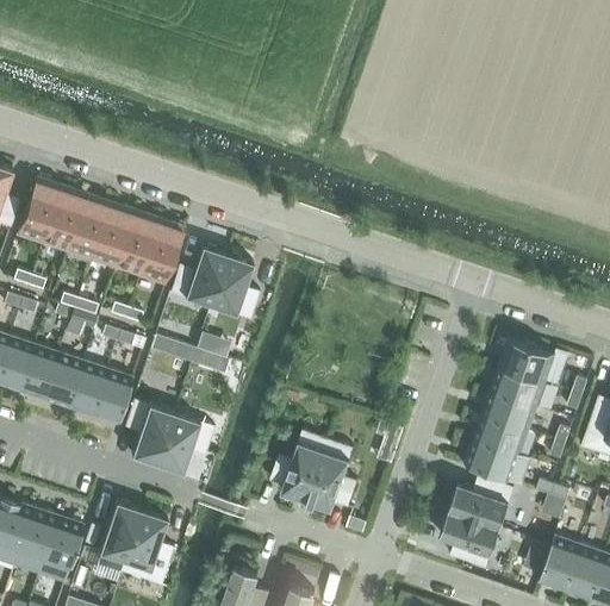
[(0,166),(0,222),(10,225),(18,199),(4,194),(12,169),(0,166)]
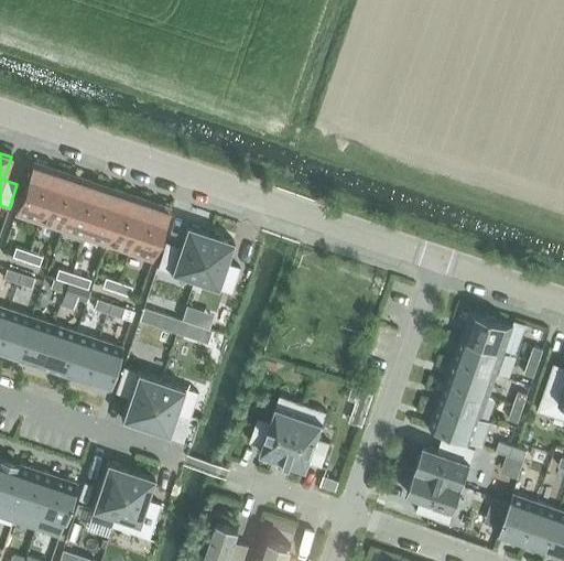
[(32,165),(14,217),(39,225),(56,173),(32,165)]
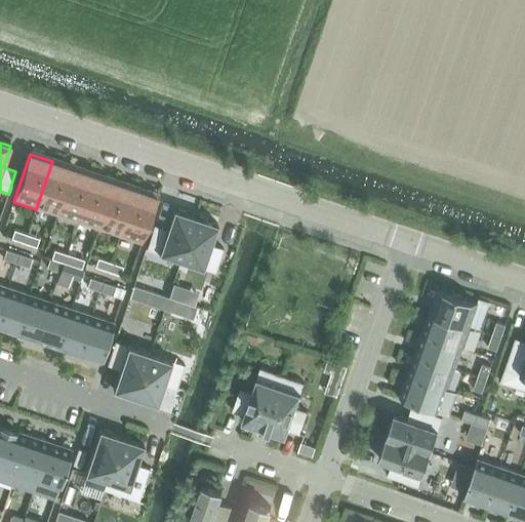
[(52,161),(36,209),(56,216),(73,168),(52,161)]
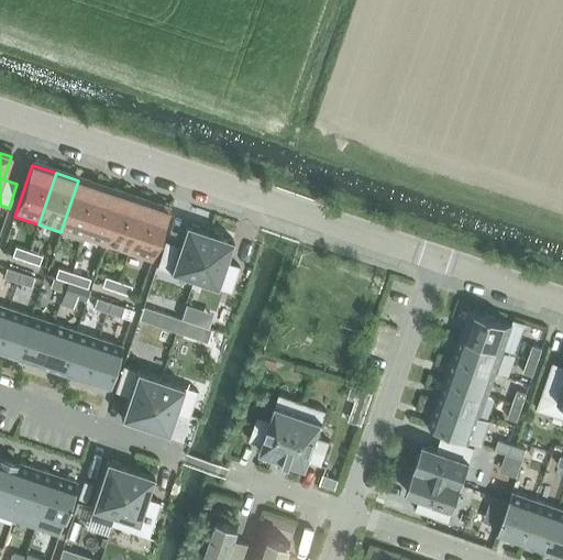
[(78,180),(61,232),(84,240),(101,187),(78,180)]
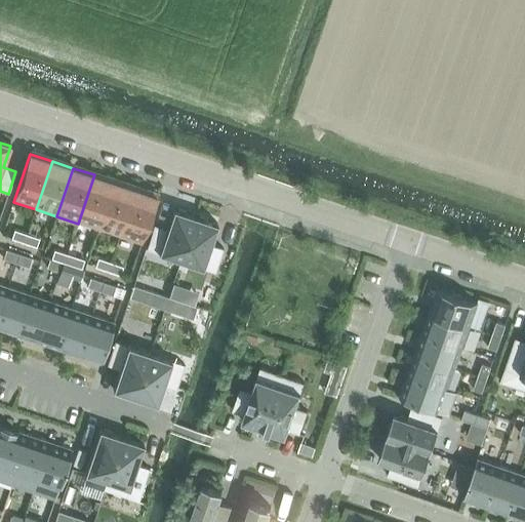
[(94,174),(78,224),(98,231),(115,182),(94,174)]
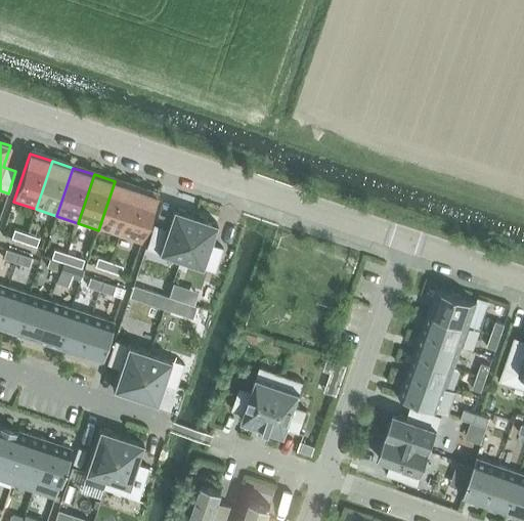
[(115,181),(98,230),(120,237),(136,188),(115,181)]
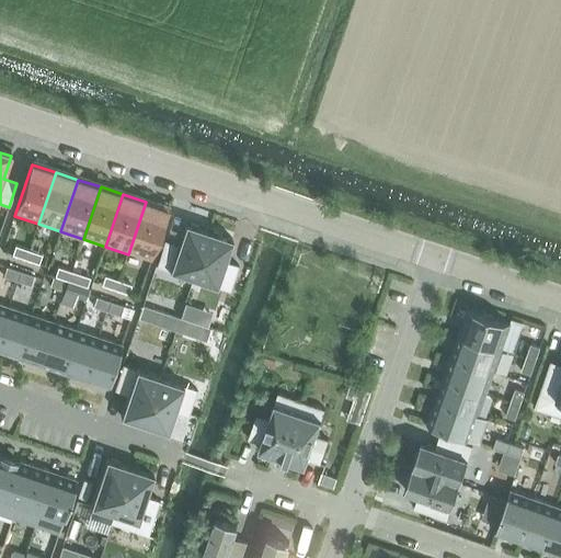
[(169,209),(146,202),(128,254),(151,262),(169,209)]
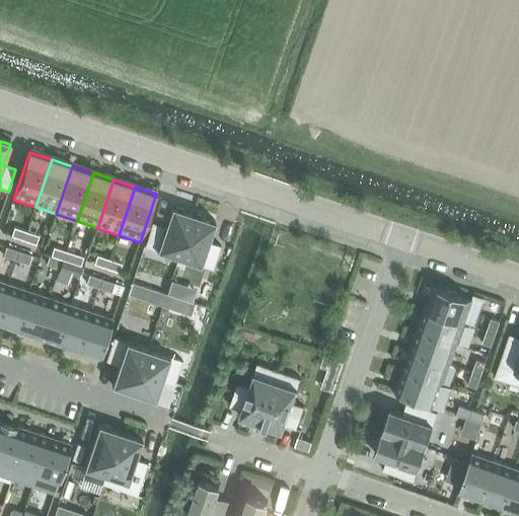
[(145,248),(178,260),(193,216),(171,209),(164,229),(152,225),(145,248)]
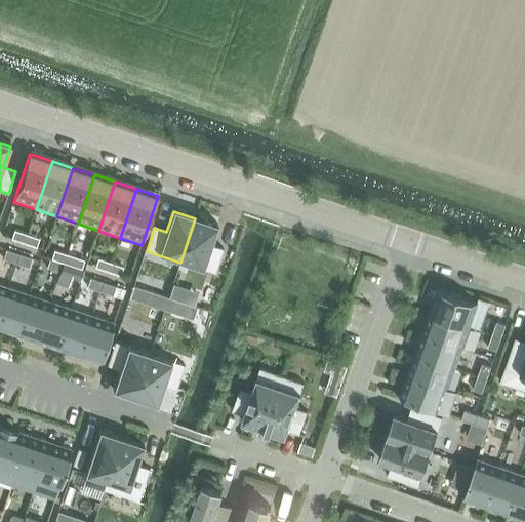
[(217,226),(195,218),(180,263),(215,274),(223,251),(210,246),(217,226)]
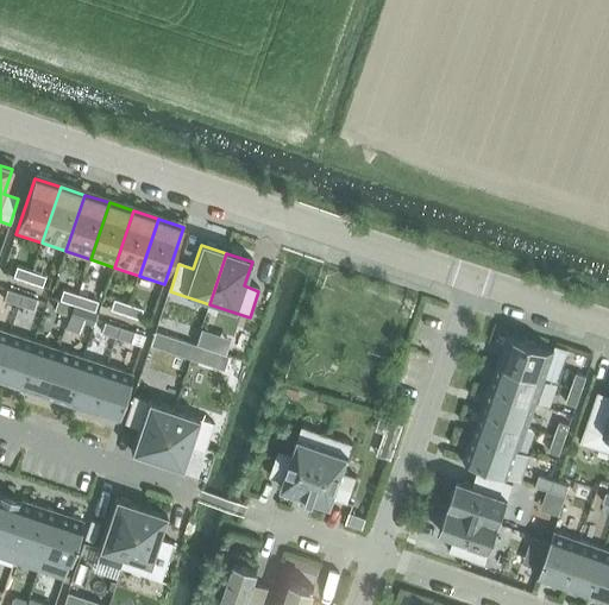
[(31,275),(16,270),(12,279),(27,284),(31,275)]
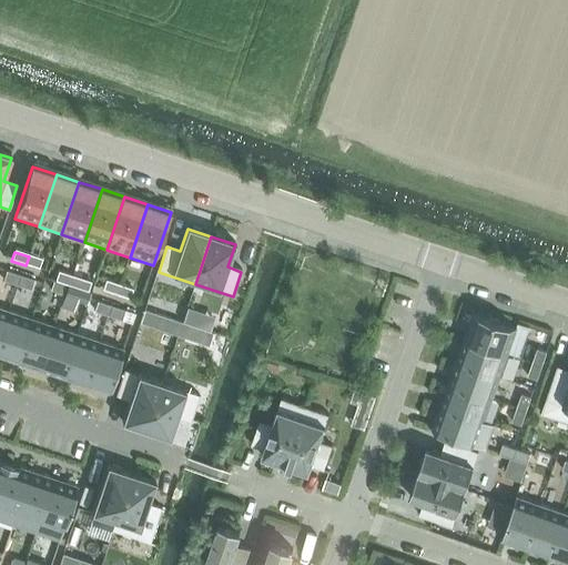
[(43,261),(29,256),(26,265),(40,271),(43,261)]
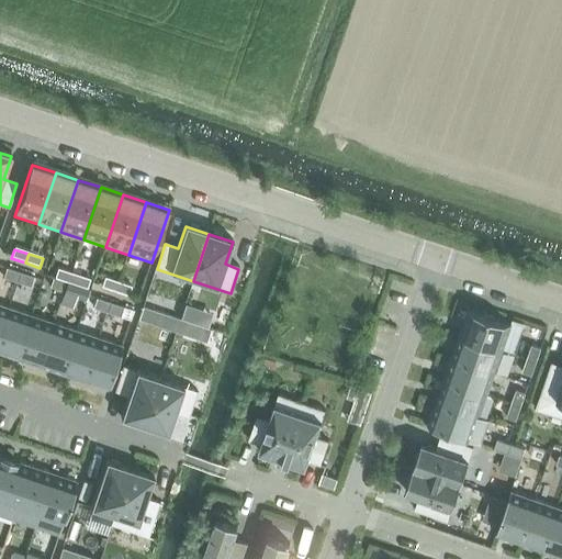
[(18,284),(21,275),(7,270),(3,280),(18,284)]
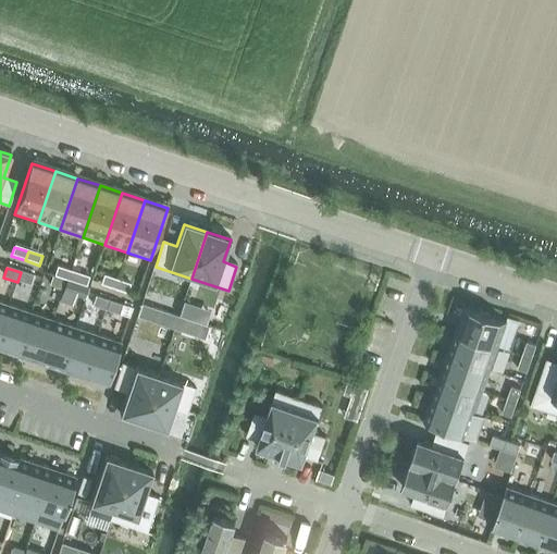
[(71,272),(57,268),(54,278),(66,282),(67,282),(71,272)]
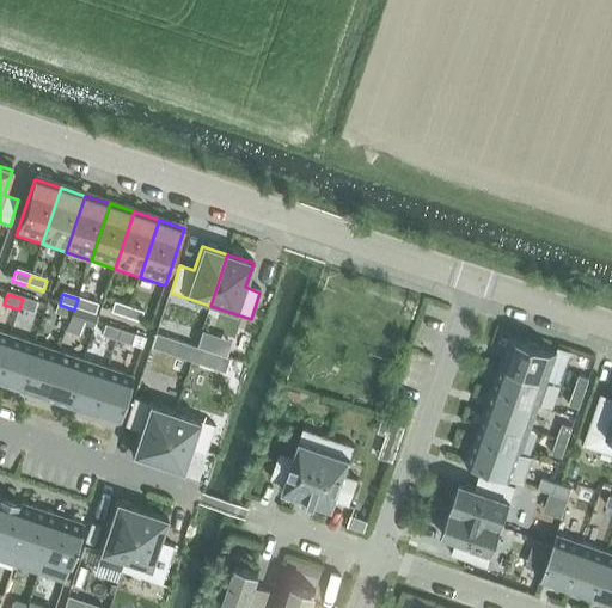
[(23,299),(19,309),(34,315),(37,304),(23,299)]
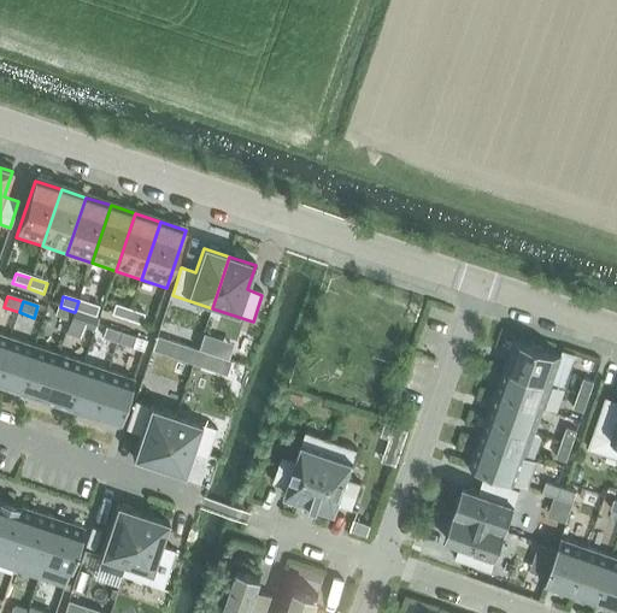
[(94,306),(78,301),(75,312),(90,317),(94,306)]
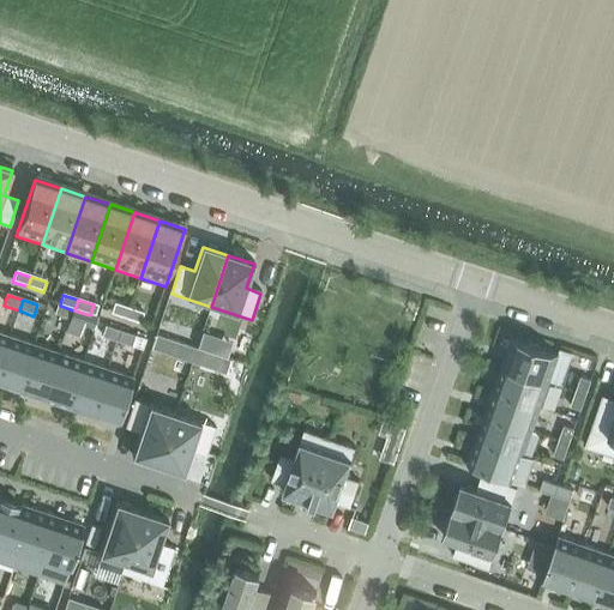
[(73,310),(59,305),(55,315),(70,320),(73,310)]
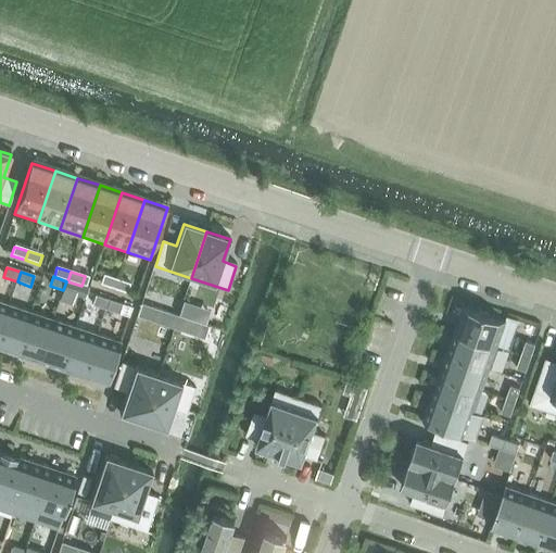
[(117,280),(103,276),(101,286),(114,290),(117,280)]
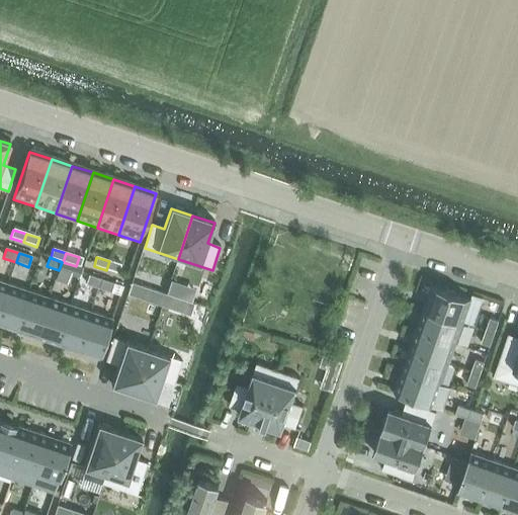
[(122,265),(109,261),(106,270),(119,274),(122,265)]
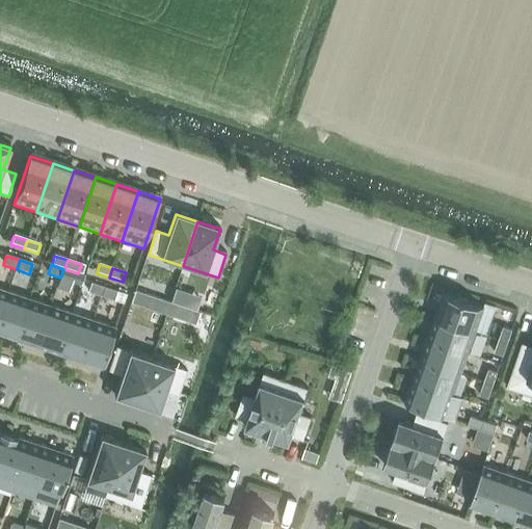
[(60,278),(60,280),(82,287),(83,282),(85,275),(83,275),(78,273),(77,273),(64,269),(63,269),(60,278)]
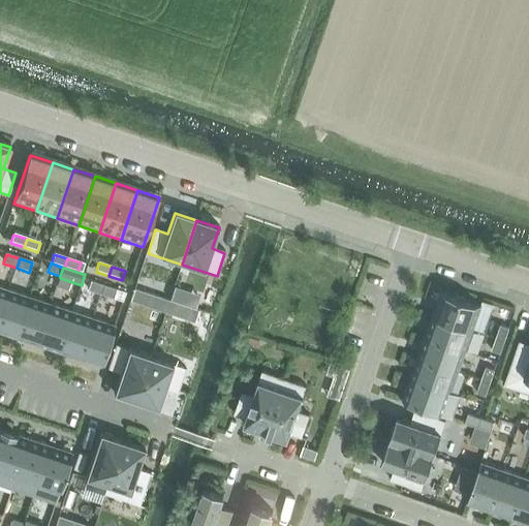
[(101,296),(104,287),(91,282),(88,291),(101,296)]
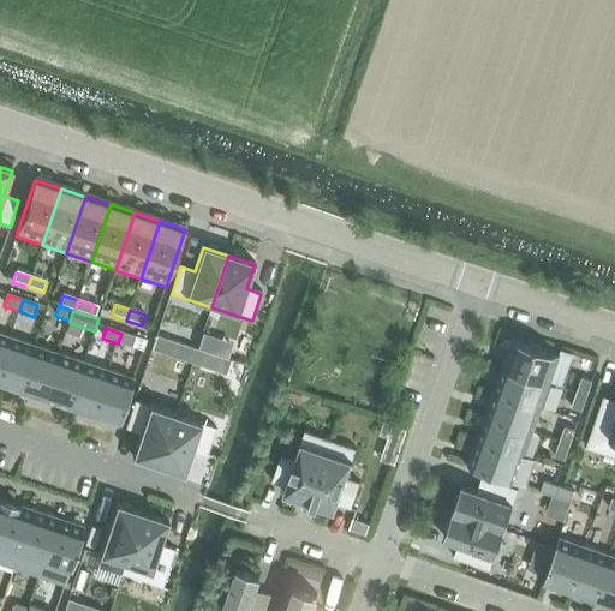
[(136,339),(121,334),(118,343),(132,349),(136,339)]
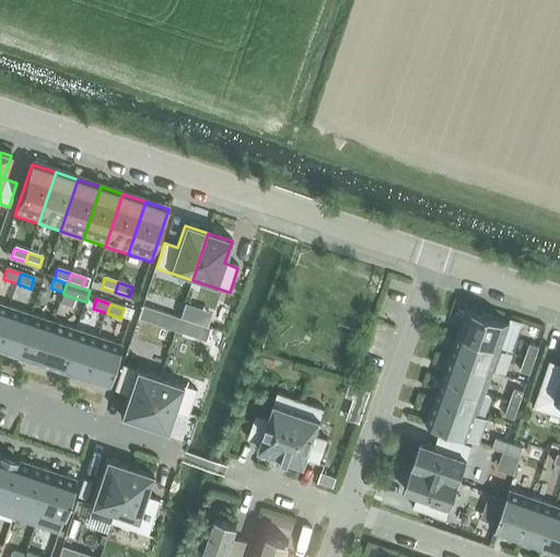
[(0,333),(0,354),(16,359),(31,317),(8,310),(0,333)]
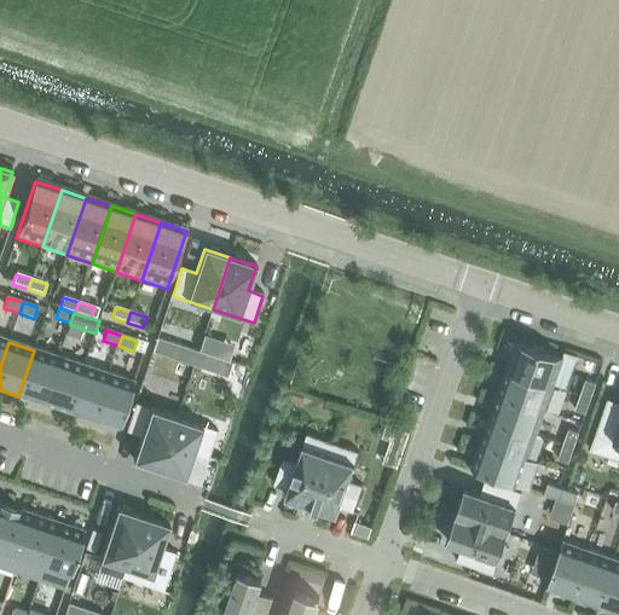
[(516,344),(507,372),(553,388),(562,361),(563,361),(563,360),(516,343),(515,344),(516,344)]
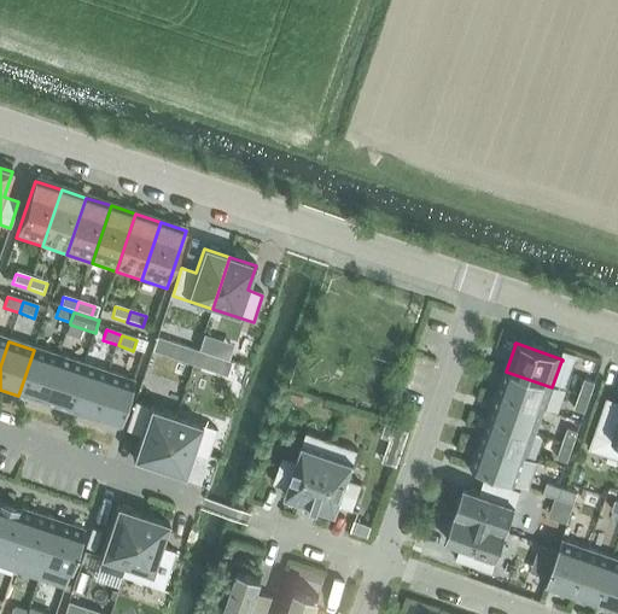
[(184,349),(180,363),(192,367),(197,354),(184,349)]
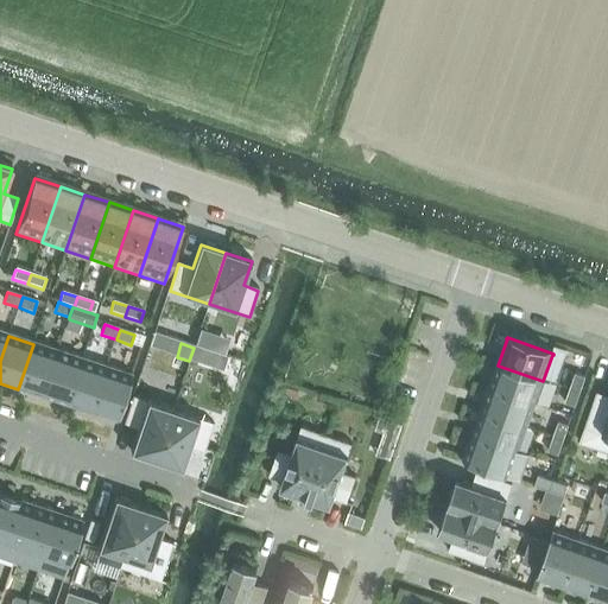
[(18,389),(43,398),(58,353),(33,344),(18,389)]
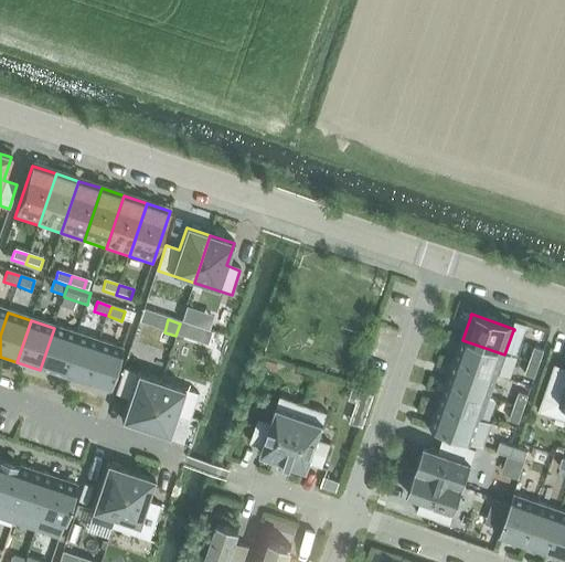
[(180,324),(176,336),(188,340),(192,327),(180,324)]
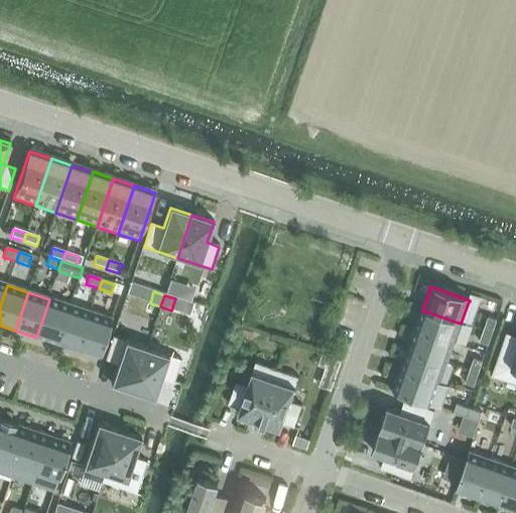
[(57,345),(71,305),(49,299),(36,338),(57,345)]
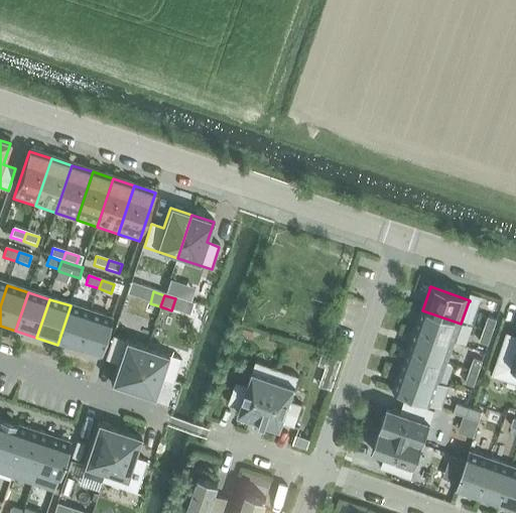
[(79,352),(92,312),(71,305),(57,345),(79,352)]
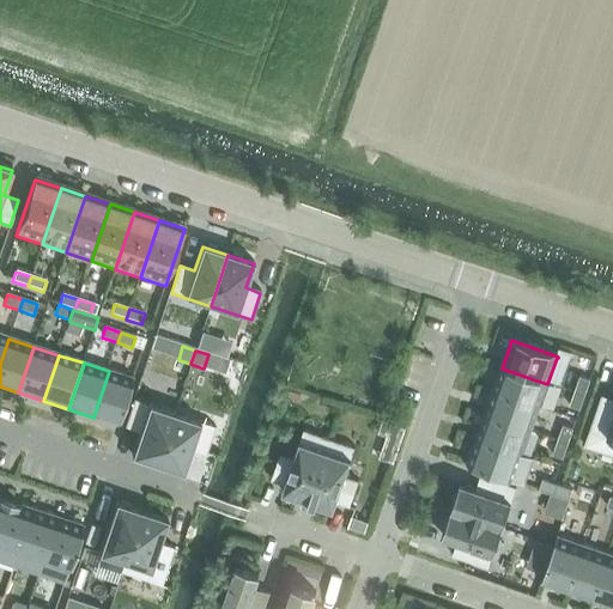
[(547,384),(502,369),(493,393),(539,409),(547,384)]
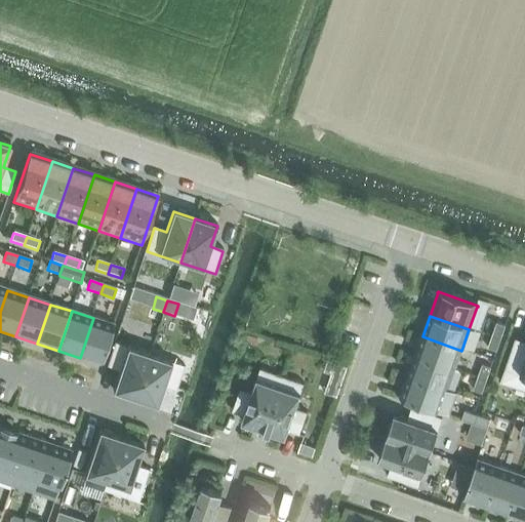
[(101,365),(114,325),(93,318),(80,358),(101,365)]
